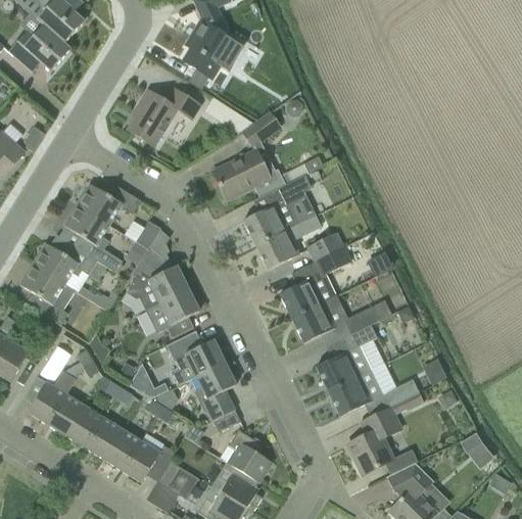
[(48,6),(38,18),(44,24),(43,25),(70,49),(72,48),(65,43),(85,20),(75,11),(83,2),(81,0),(42,0),(41,1),(48,6)]
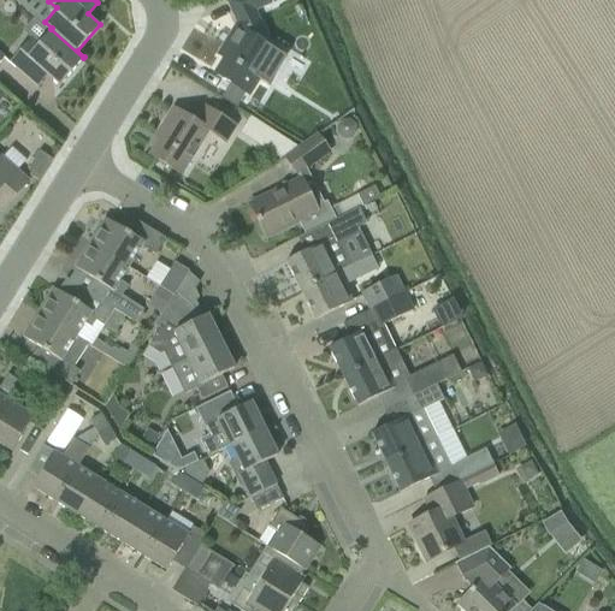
[(273,1),(273,0),(230,0),(240,21),(219,53),(226,57),(217,72),(252,94),(261,77),(267,81),(283,54),(278,51),(279,48),(275,46),(261,40),(267,30),(258,9),(273,1)]
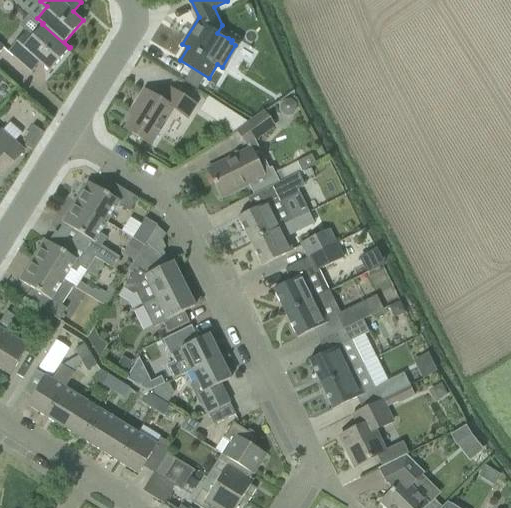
[(8,50),(31,71),(39,61),(49,70),(69,48),(42,24),(33,34),(27,28),(8,50)]
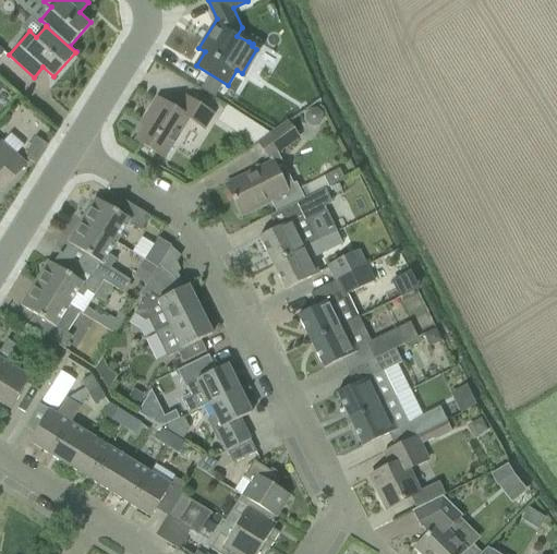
[(136,139),(164,156),(189,116),(205,127),(214,112),(186,95),(178,108),(158,96),(143,121),(146,123),(136,139)]
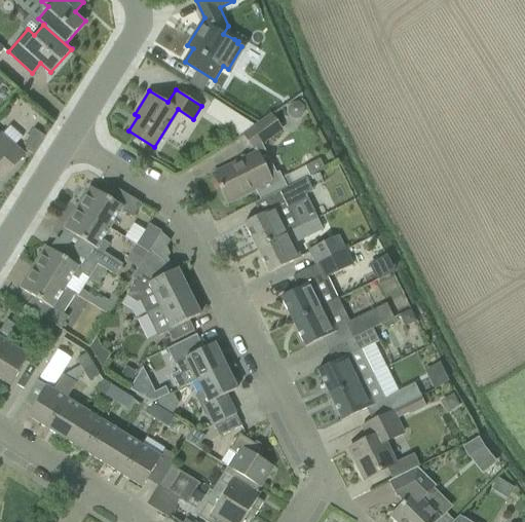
[(214,97),(204,111),(239,134),(253,122),(214,97)]
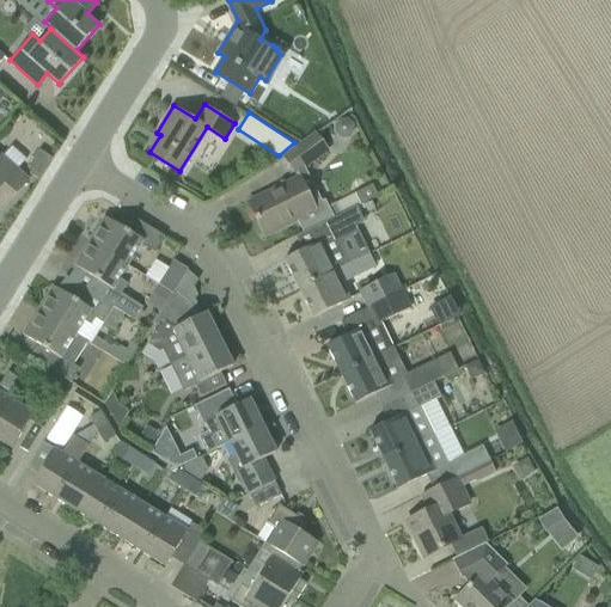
[(316,132),(285,154),(297,170),(297,169),(305,163),(328,147),(316,132)]
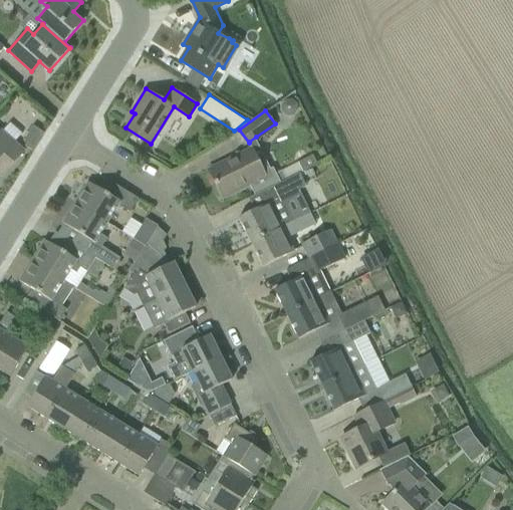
[(26,145),(34,150),(45,132),(33,124),(25,137),(26,145)]
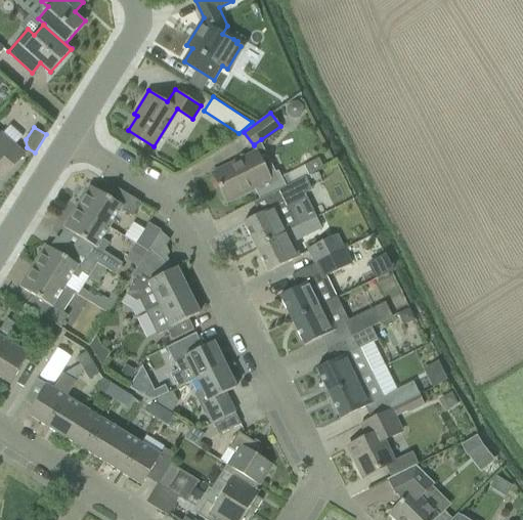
[(0,166),(7,173),(25,153),(0,130),(0,166)]
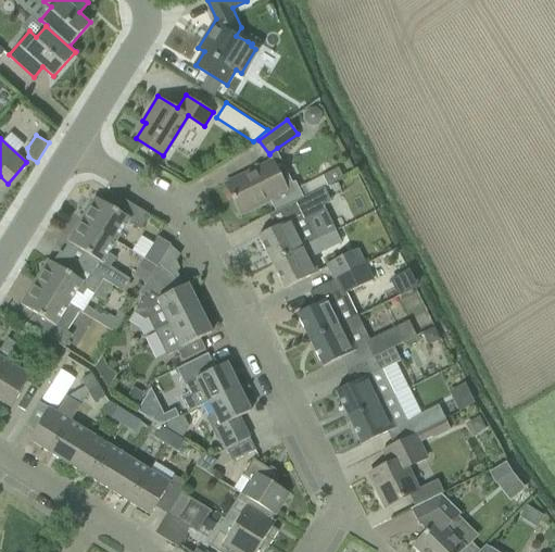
[(273,159),(226,183),(241,212),(261,202),(270,198),(276,210),(311,193),(305,183),(304,183),(299,185),(295,179),(293,180),(285,163),(276,167),(273,159)]
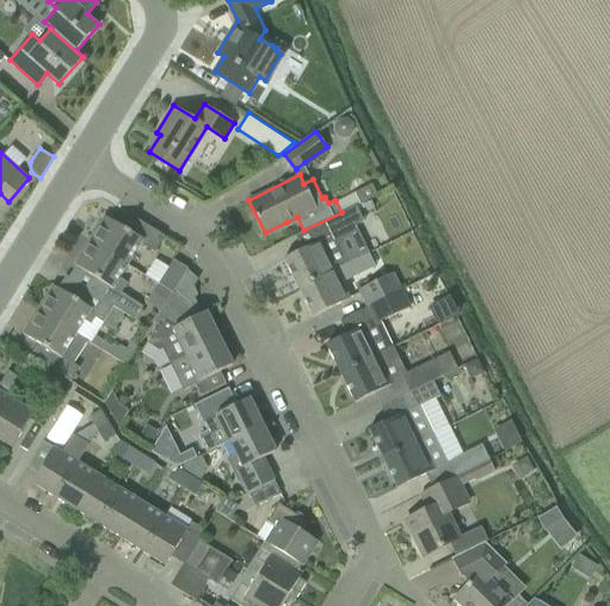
[(373,181),(355,190),(361,202),(379,193),(373,181)]
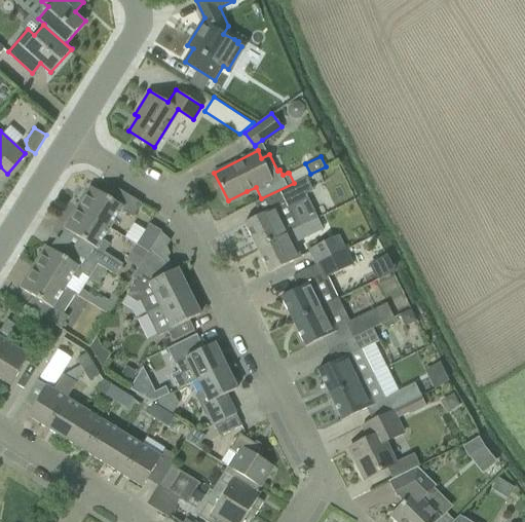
[(245,221),(257,246),(289,230),(301,224),(292,206),(309,197),(307,192),(314,189),(307,176),(294,183),(261,198),(255,201),(260,213),(245,221)]
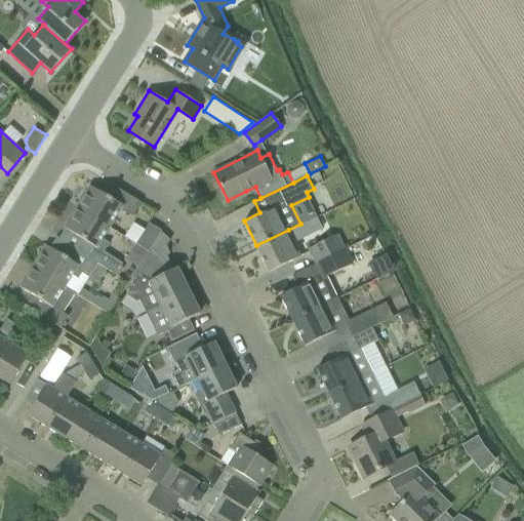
[(77,205),(110,226),(121,208),(132,215),(142,201),(116,186),(110,196),(90,184),(77,205)]
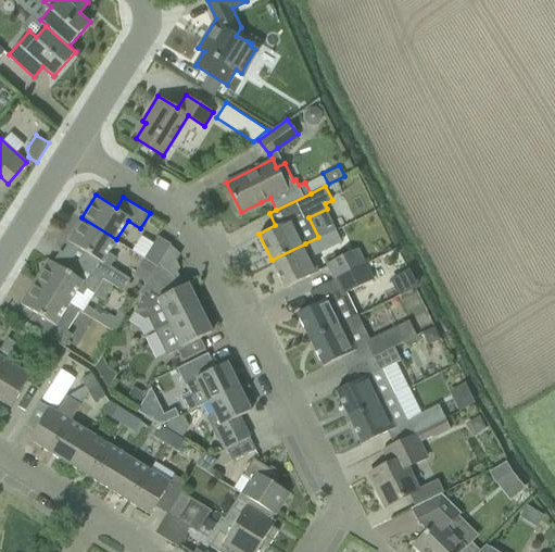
[(113,284),(123,289),(129,278),(110,265),(116,255),(109,251),(116,239),(82,217),(68,239),(89,252),(82,263),(70,255),(113,284)]
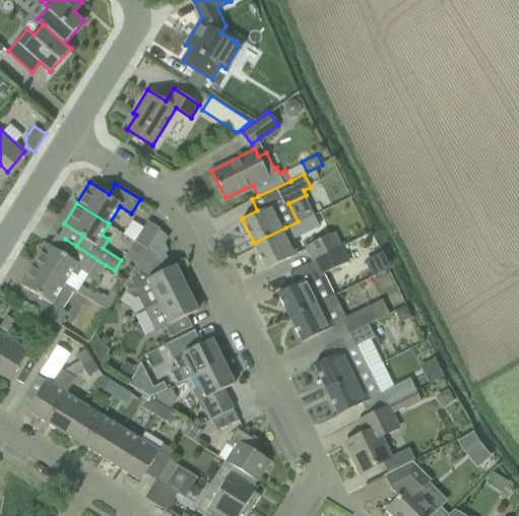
[(135,240),(147,248),(148,245),(160,227),(148,219),(135,240)]
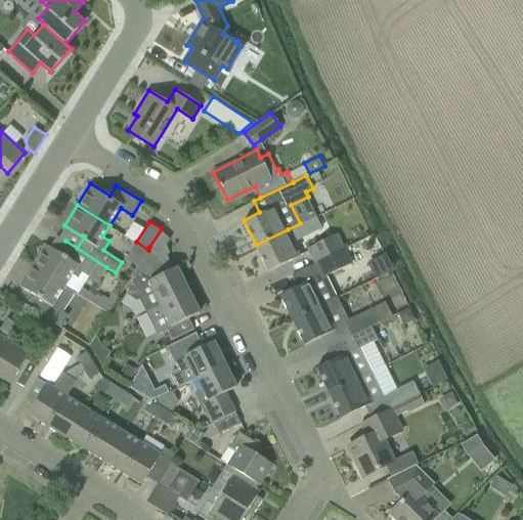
[(256,245),(268,270),(300,254),(288,229),(256,245)]
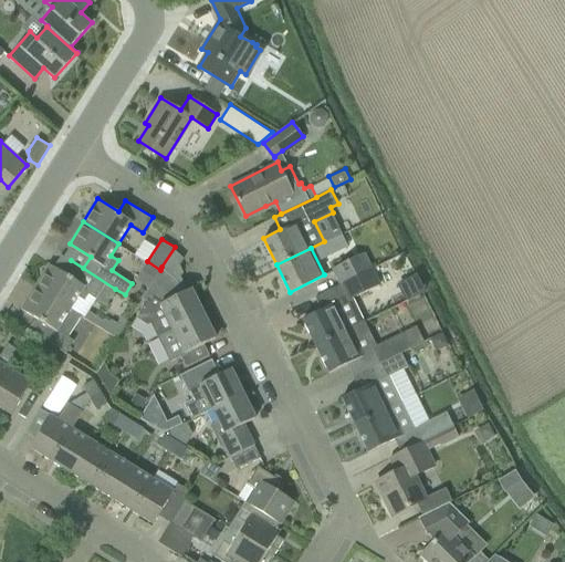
[(334,267),(342,283),(373,268),(365,252),(334,267)]
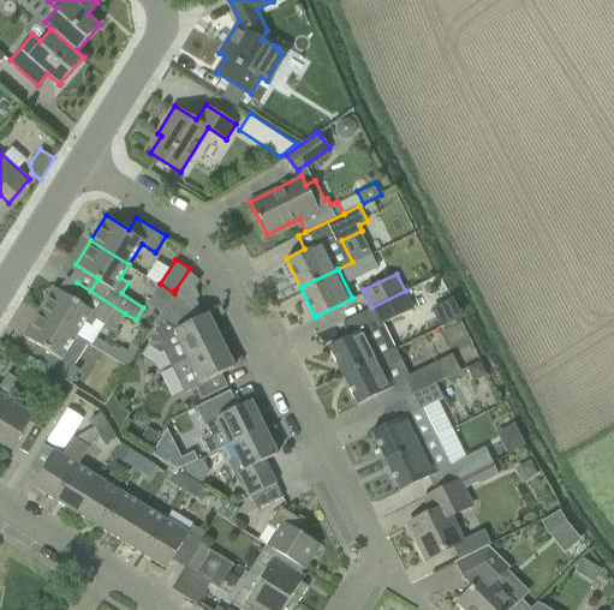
[(54,285),(39,310),(45,314),(77,334),(85,320),(91,324),(95,318),(101,322),(103,323),(105,322),(115,329),(125,314),(77,282),(77,283),(84,288),(77,299),(60,288),(54,285)]
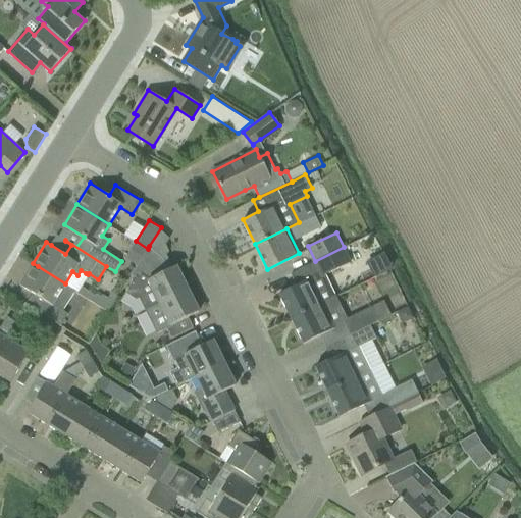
[(140,296),(146,308),(188,288),(176,265),(168,269),(163,257),(149,246),(148,249),(133,272),(137,274),(126,291),(137,297),(140,296)]
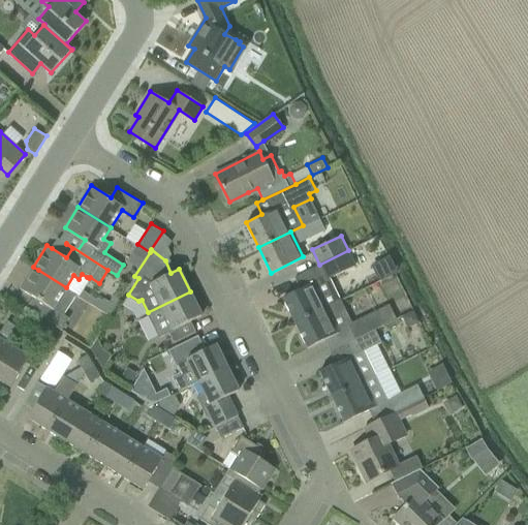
[(348,250),(319,265),(325,277),(327,278),(330,277),(354,265),(348,250)]
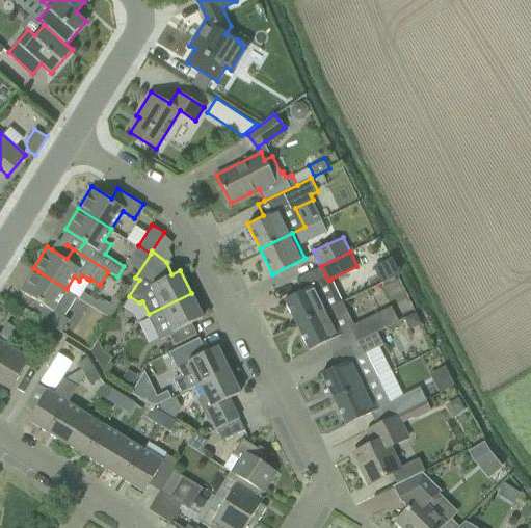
[(44,319),(61,331),(69,318),(64,316),(77,295),(33,268),(20,289),(42,302),(35,313),(27,307),(26,309),(44,319)]
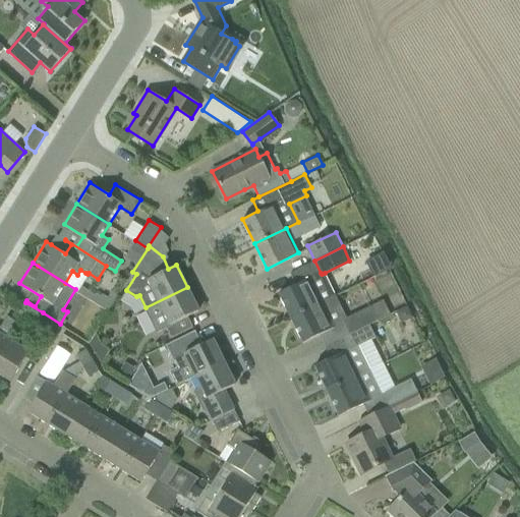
[(295,283),(278,292),(290,317),(335,294),(325,273),(322,274),(321,273),(310,278),(309,276),(295,283)]
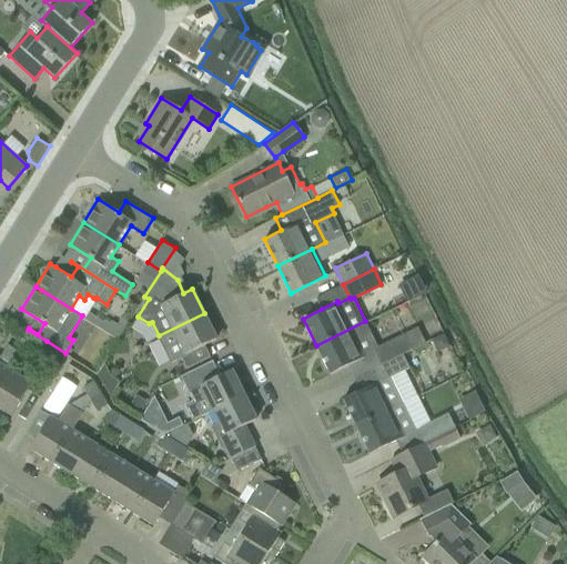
[(87,313),(84,316),(118,338),(129,321),(122,316),(118,323),(113,320),(111,323),(104,319),(103,320),(89,310),(87,313)]
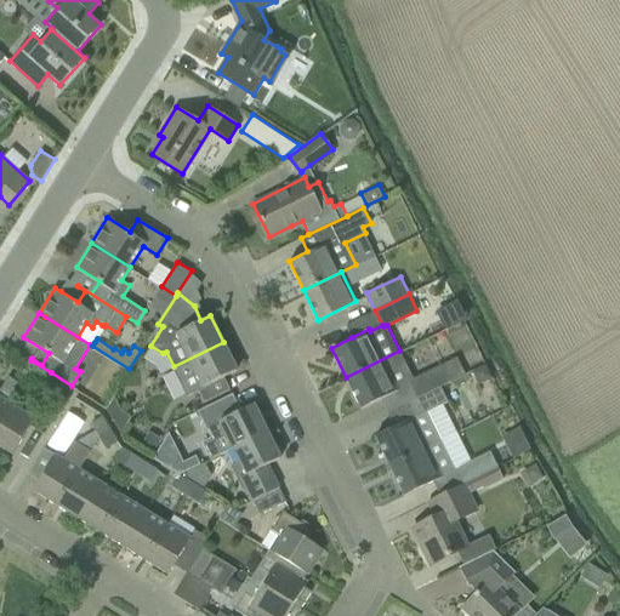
[(198,388),(204,400),(231,388),(225,375),(237,369),(223,342),(174,366),(187,394),(198,388)]
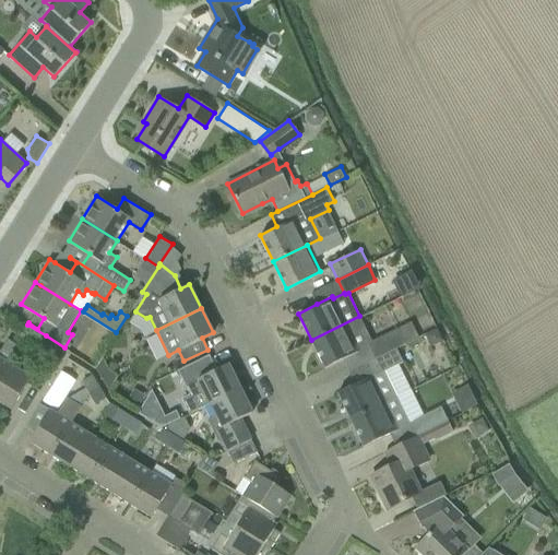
[(359,316),(311,340),(325,366),(345,356),(358,350),(357,347),(367,342),(372,340),(359,316)]
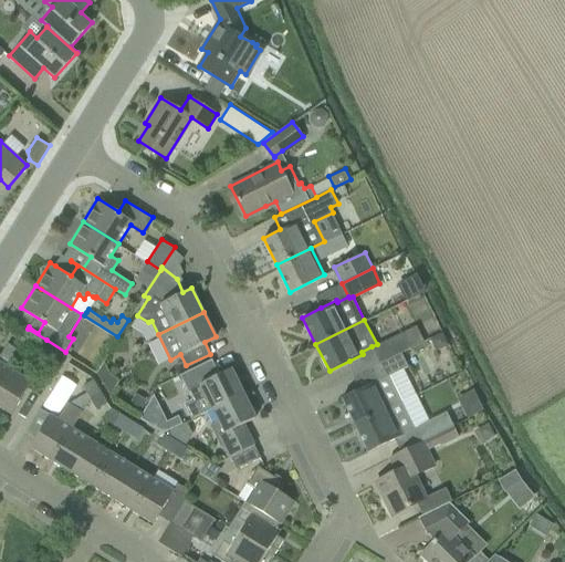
[(23,326),(12,344),(20,350),(31,332),(23,326)]
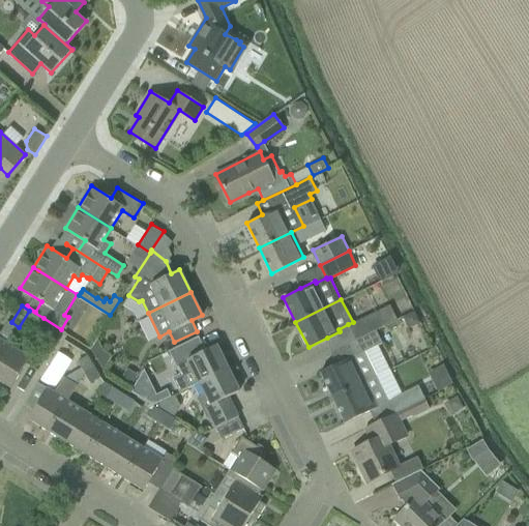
[(353,322),(348,324),(355,340),(376,329),(385,325),(378,310),(353,322)]
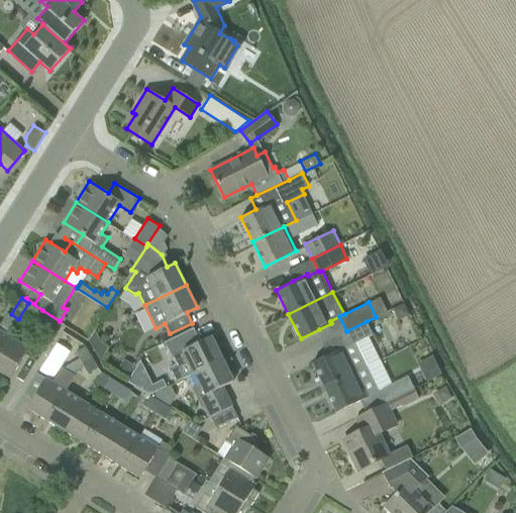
[(393,308),(398,319),(410,313),(404,302),(393,308)]
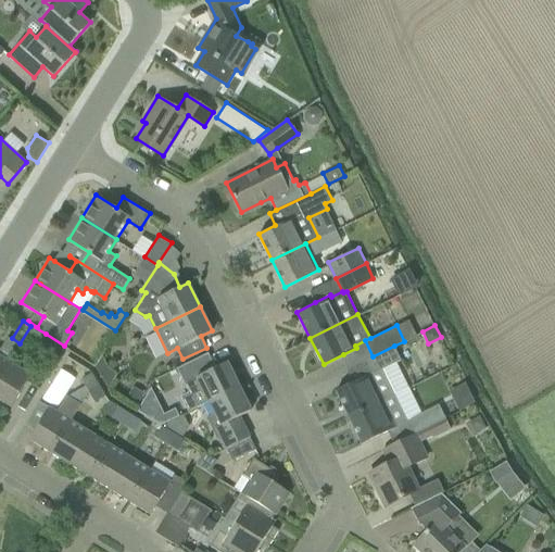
[(0,375),(9,361),(20,343),(12,338),(8,336),(0,348),(0,347),(0,375)]
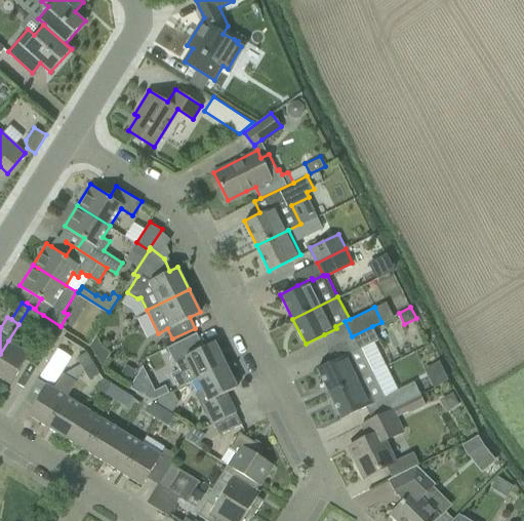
[(317,367),(329,393),(372,371),(361,347),(378,338),(372,326),(352,336),(347,338),(353,350),(317,367)]
